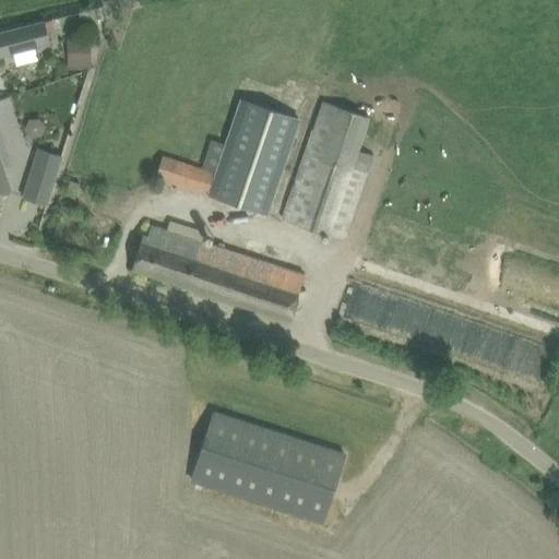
[(0,33),(0,56),(50,44),(45,22),(0,33)]
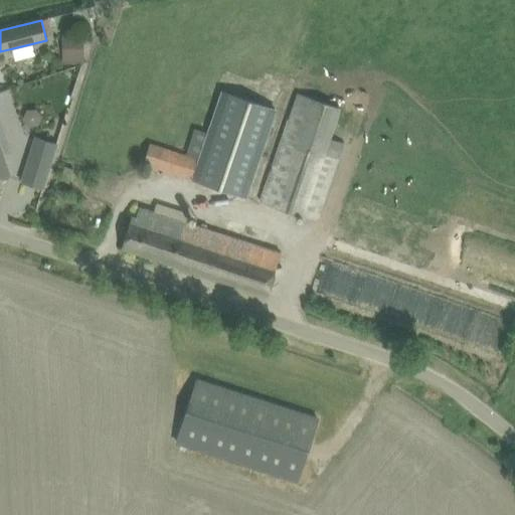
[(67,42),(66,57),(84,58),(84,42),(67,42)]
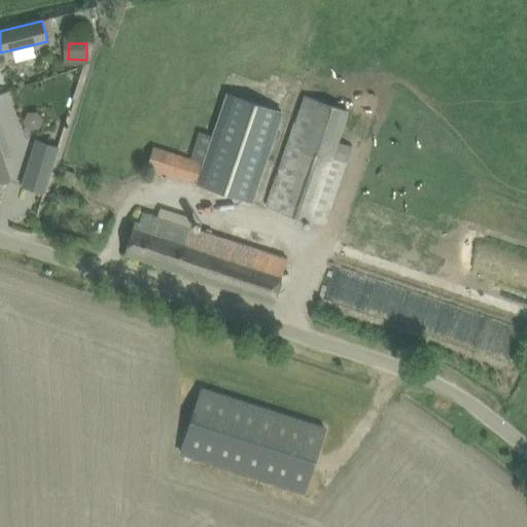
[(339,142),(350,108),(353,97),(362,100),(364,95),(324,82),(319,98),(306,94),(268,206),(325,225),(347,161),(351,146),(339,142)]
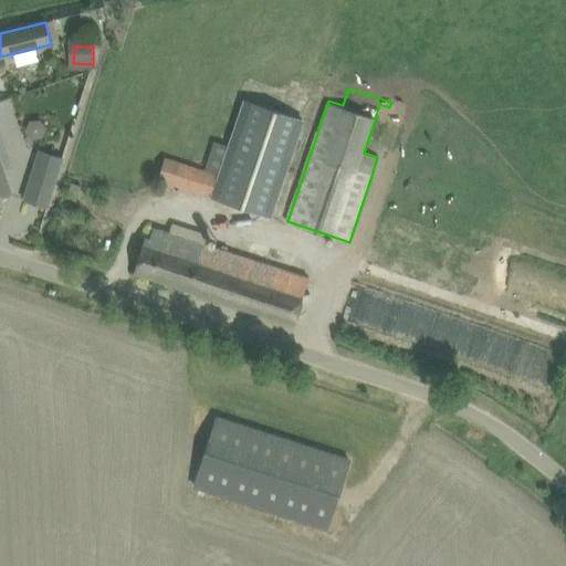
[(195,190),(215,197),(272,216),(303,119),(245,101),(231,146),(213,140),(205,169),(165,157),(158,178),(195,190)]
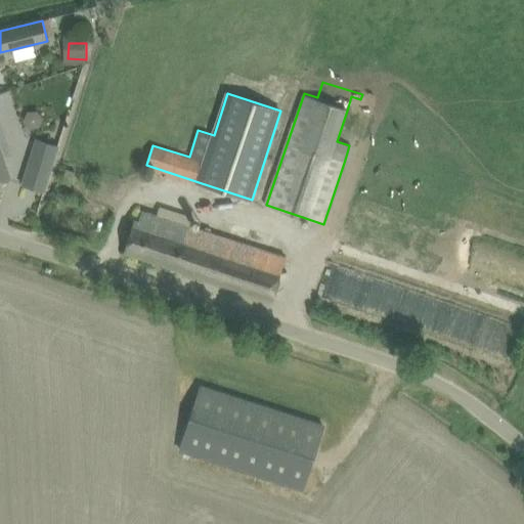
[(24,180),(44,187),(56,147),(36,140),(24,180)]
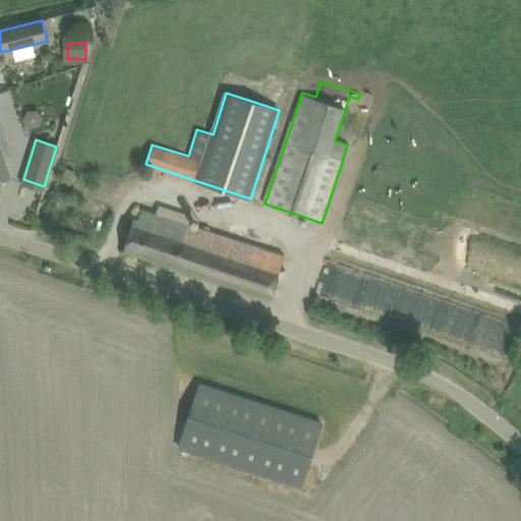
[(0,149),(0,179),(10,176),(0,149)]
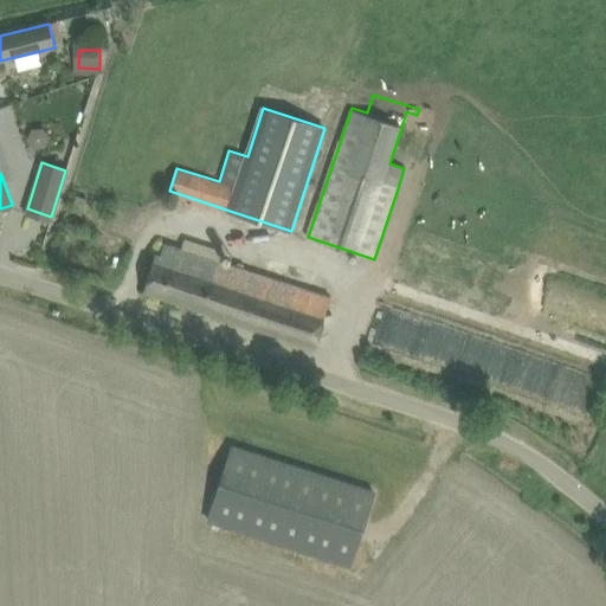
[(330,296),(219,259),(223,251),(184,238),(181,247),(166,242),(161,256),(155,253),(143,291),(314,348),(330,296)]
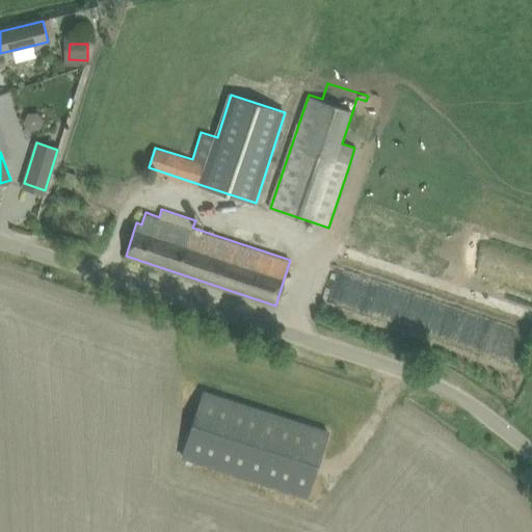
[(204,392),(183,456),(307,497),(327,431),(204,392)]
